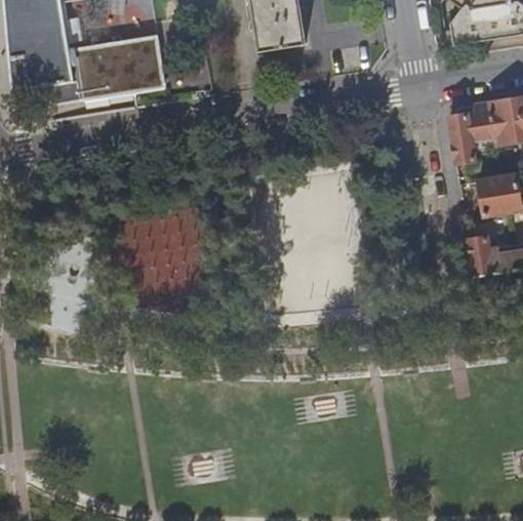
[(3,0),(12,89),(47,84),(50,103),(133,90),(135,102),(167,96),(167,92),(158,35),(68,48),(59,0),(3,0)]
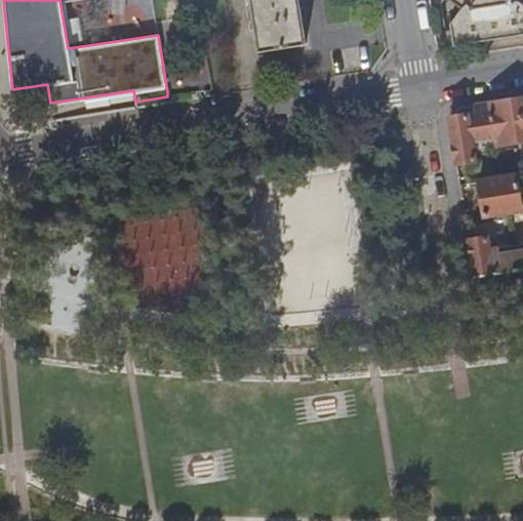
[(251,0),(258,48),(305,40),(298,2),(302,1),(302,0),(251,0)]
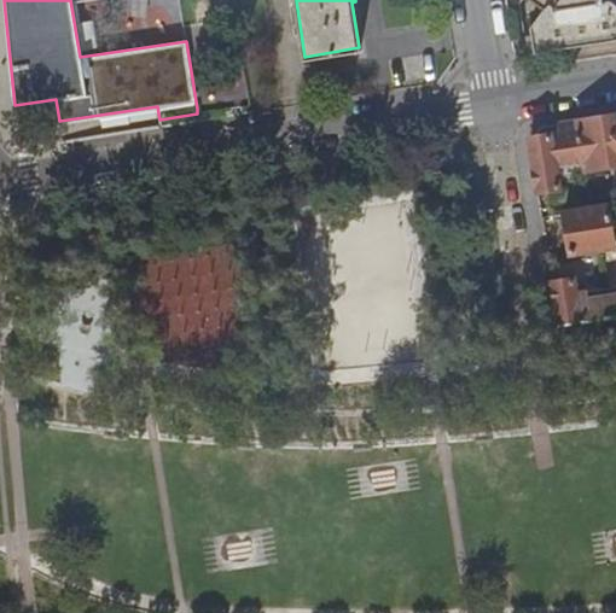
[(615,3),(612,0),(535,0),(544,6),(529,27),(534,51),(615,36),(615,3)]
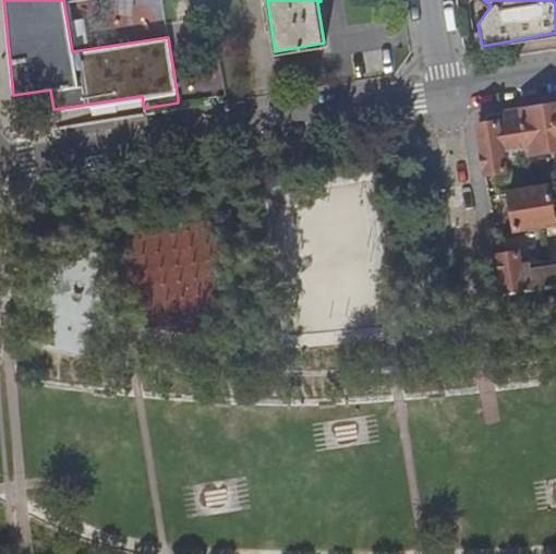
[(520,107),(528,153),(555,147),(555,128),(552,100),(520,107)]
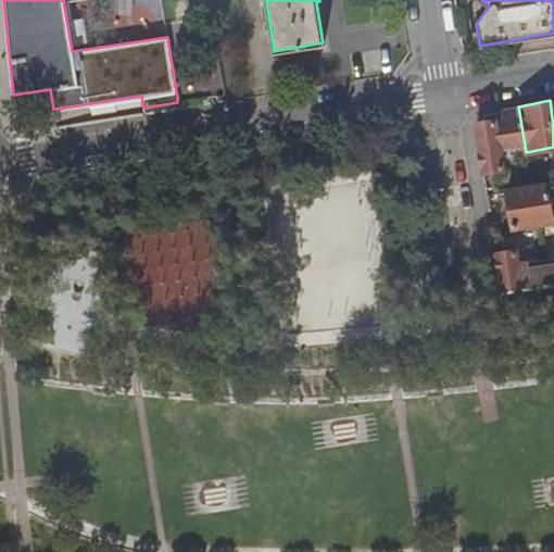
[(483,171),(502,167),(500,157),(526,152),(518,107),(501,109),(502,117),(479,121),(476,125),(483,171)]
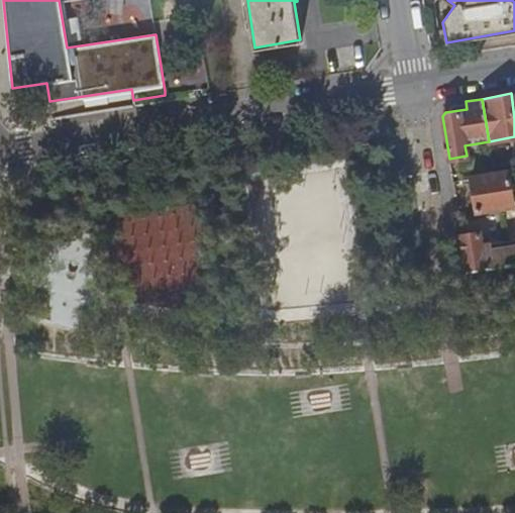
[(494,173),(471,176),(476,210),(500,206),(512,204),(507,171),(494,173)]
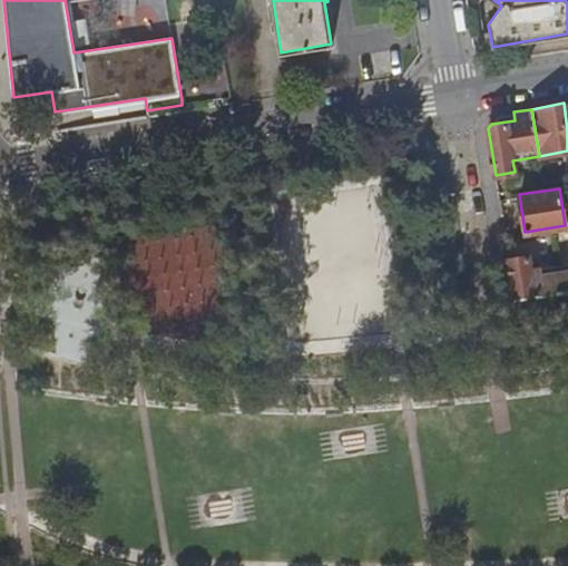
[(561,289),(557,263),(530,267),(528,255),(508,259),(515,299),(561,289)]
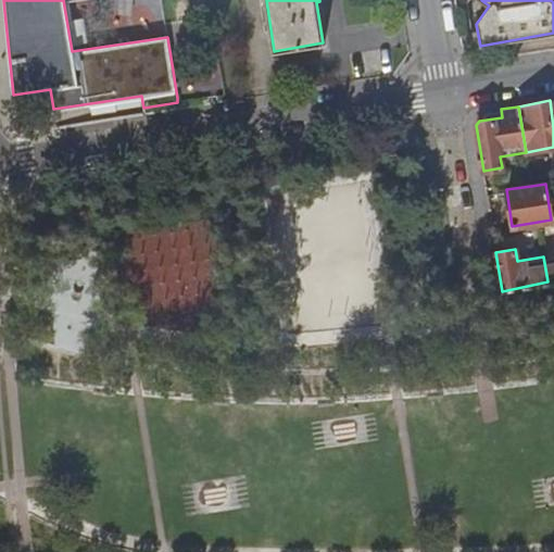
[(553,280),(553,254),(543,256),(548,281),(553,280)]
